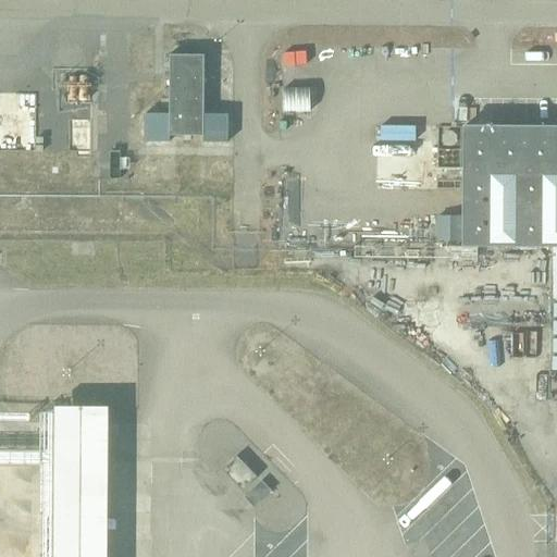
[(203,136),(205,56),(170,56),(169,135),(203,136)]
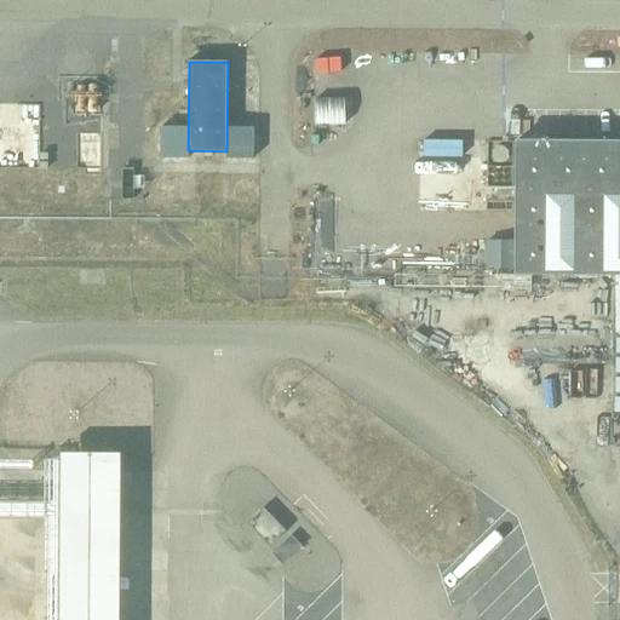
[(12,162),(12,114),(10,113),(7,113),(5,113),(3,113),(0,113),(0,162),(1,164),(4,164),(5,164),(9,164),(10,164),(12,162)]
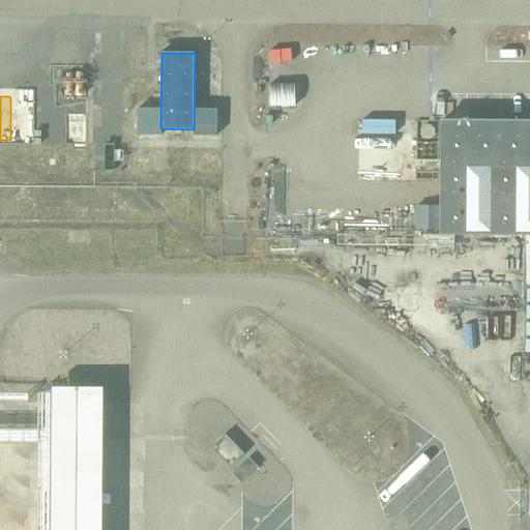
[(24,139),(24,97),(23,97),(22,96),(19,96),(18,96),(16,96),(15,97),(13,97),(12,139),(15,140),(16,140),(19,141),(20,141),(22,140),(24,139)]
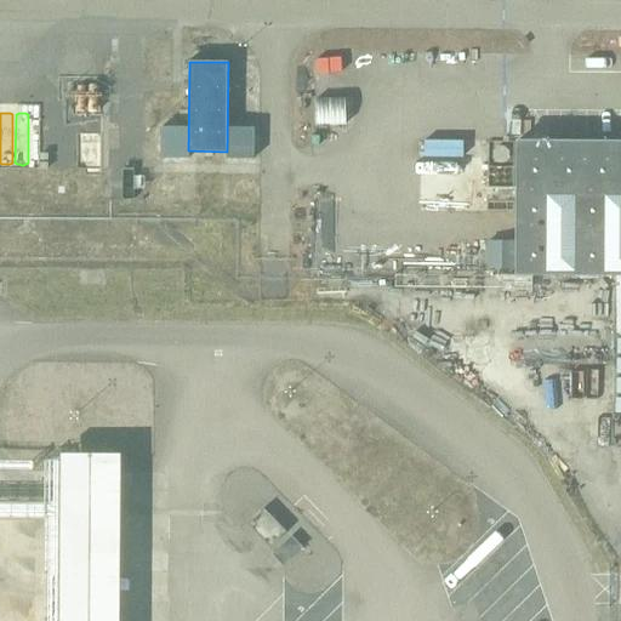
[(620,141),(518,141),(517,241),(517,268),(517,274),(620,274),(620,141)]
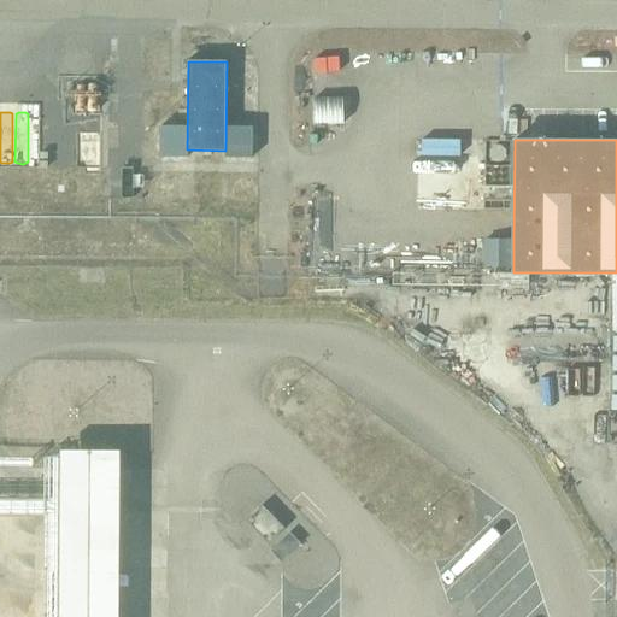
[(513,266),(513,240),(486,240),(486,266),(513,266)]
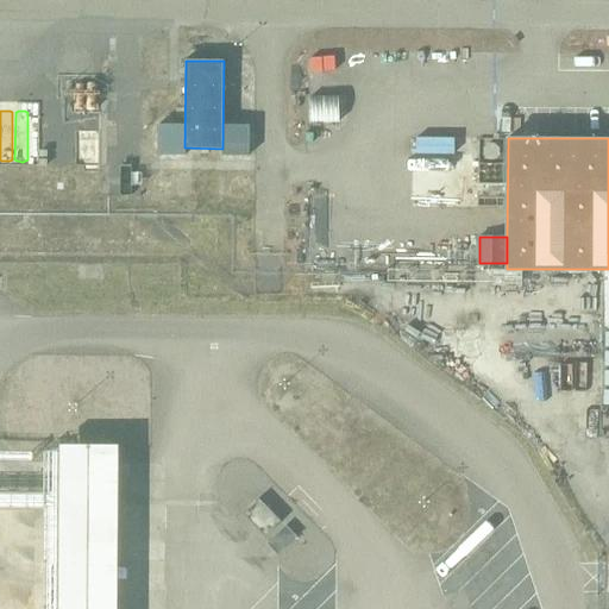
[(117,608),(119,443),(60,443),(58,608),(117,608)]
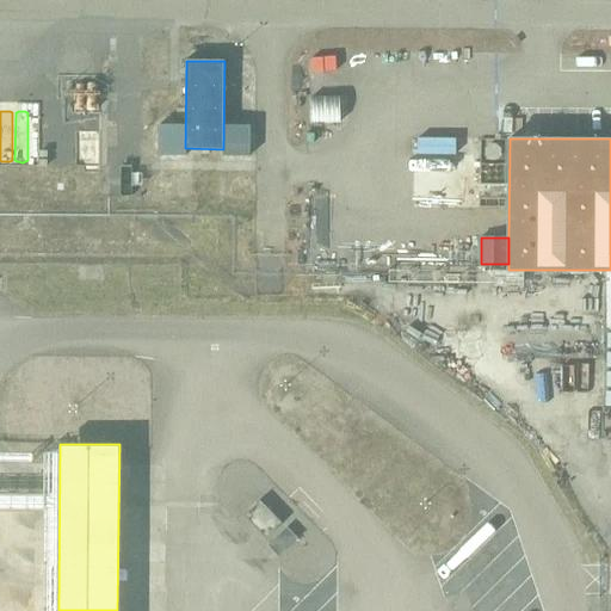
[(281,523),(259,500),(244,516),(266,538),(281,523)]
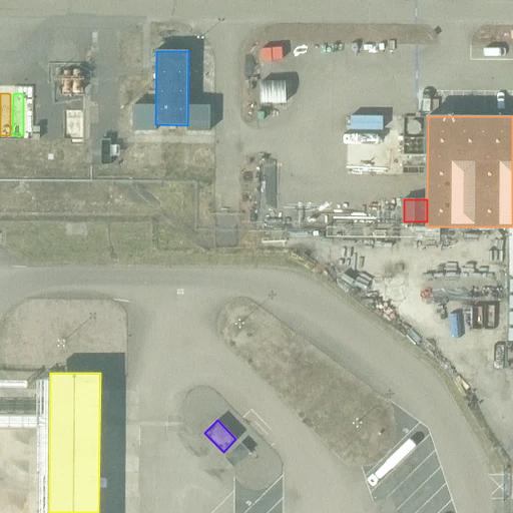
[(233,466),(248,452),(240,443),(225,457),(233,466)]
